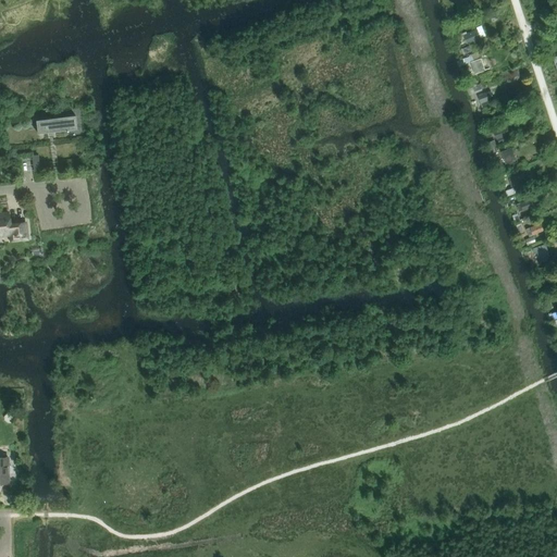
[(478,29),(465,35),(468,44),(481,38),(478,29)]
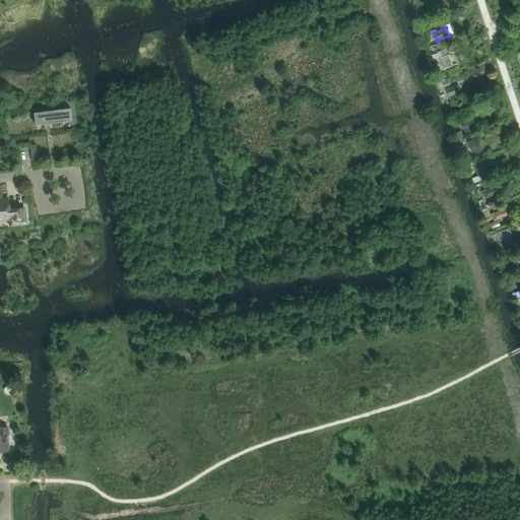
[(441,49),(439,43),(431,46),(433,52),(441,49)]
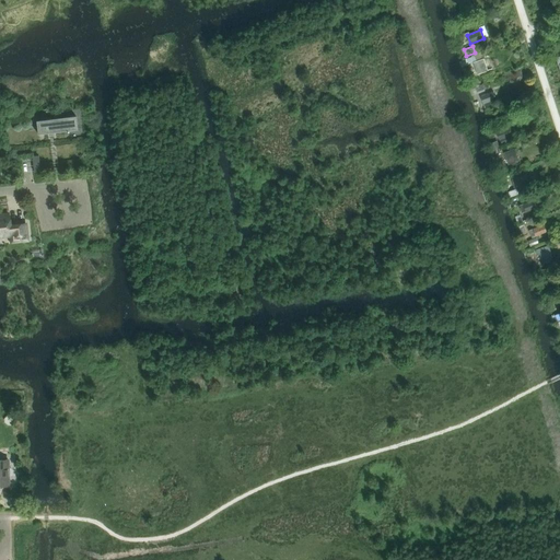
[(473,57),(466,59),(467,65),(474,61),(478,74),(488,71),(481,53),(473,56),(473,57)]
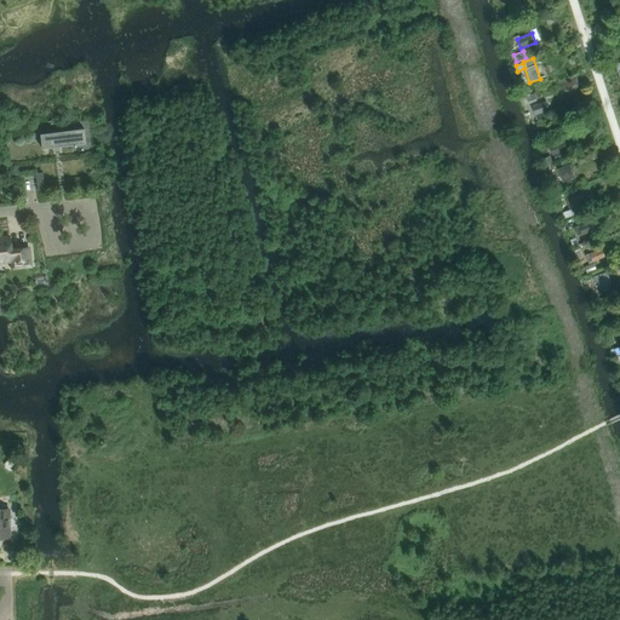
[(534,93),(527,97),(529,103),(537,101),(534,93)]
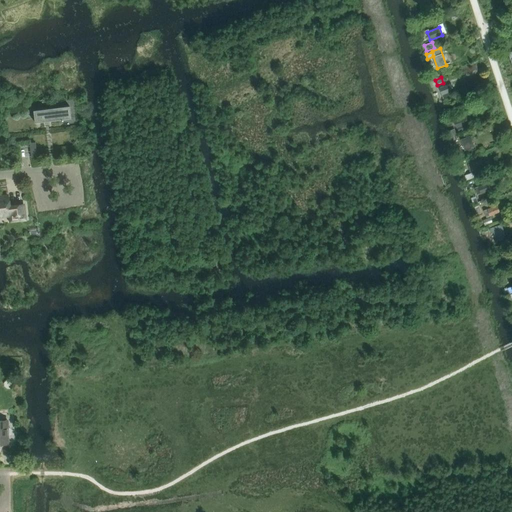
[(451,83),(440,88),(444,99),(450,97),(448,92),(449,92),(454,90),(451,83)]
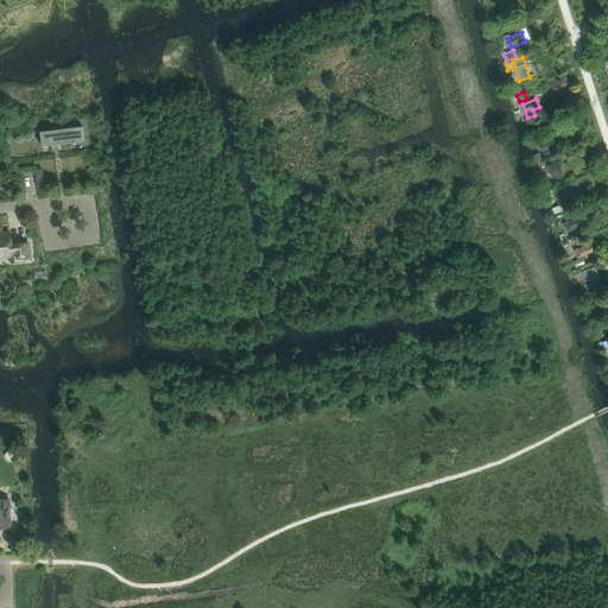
[(40,145),(83,140),(82,125),(39,131),(40,145)]
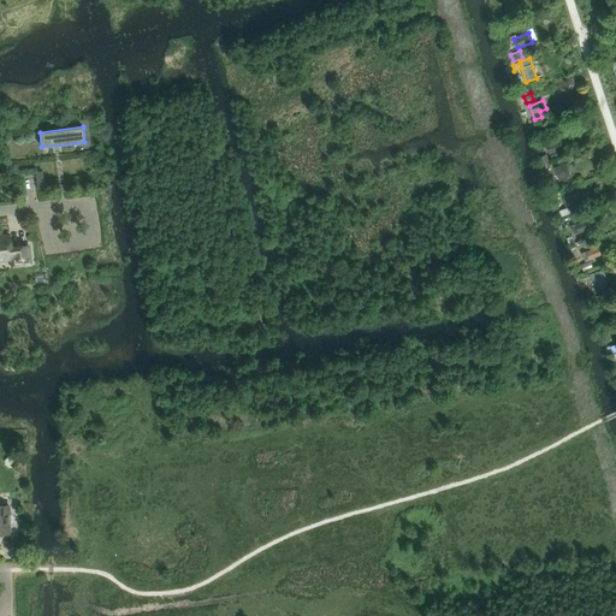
[(561,138),(546,143),(552,159),(558,157),(556,152),(564,148),(561,138)]
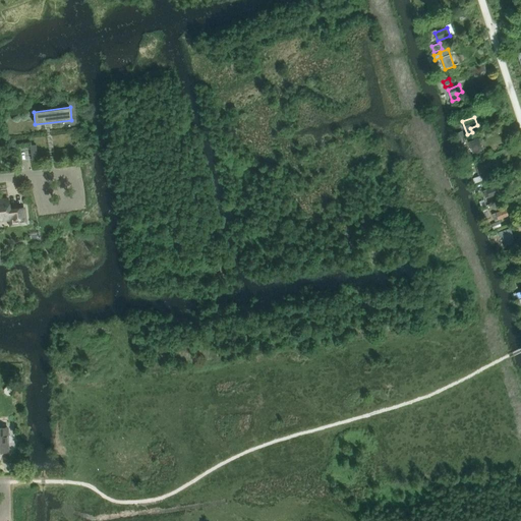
[(479,138),(469,141),(473,153),(483,150),(479,138)]
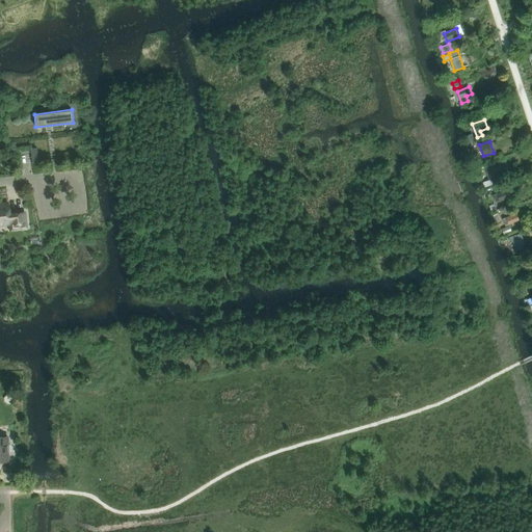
[(500,166),(486,170),(489,179),(503,174),(500,166)]
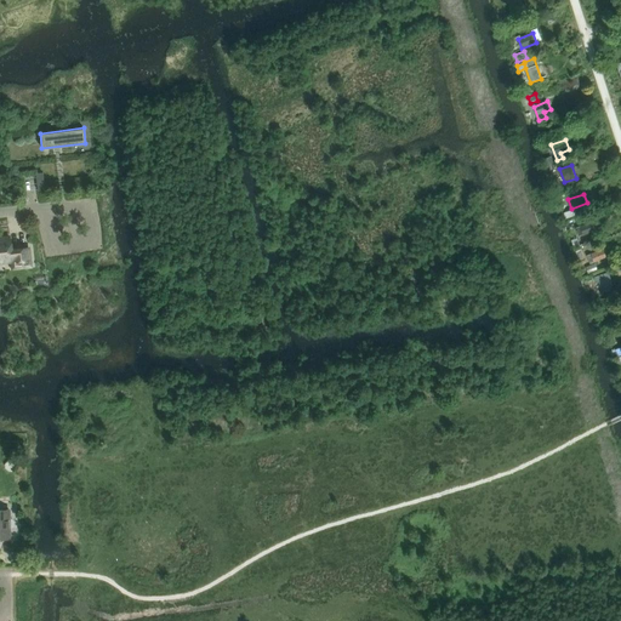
[(581,226),(576,228),(579,235),(584,234),(596,231),(593,221),(581,226)]
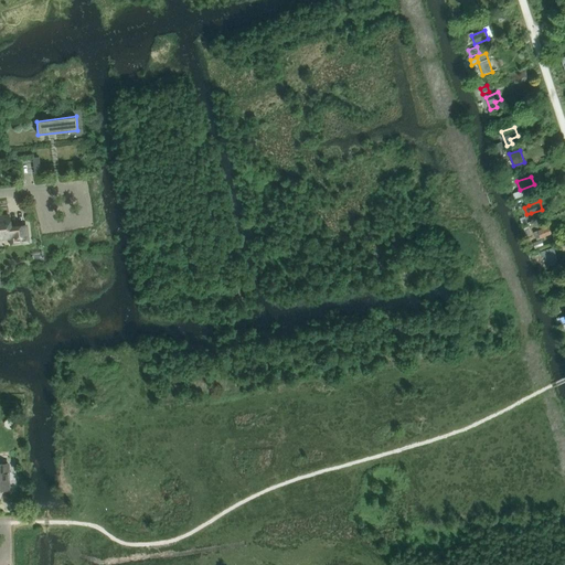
[(0,238),(10,237),(11,244),(28,242),(25,225),(17,226),(17,228),(10,230),(9,215),(0,216),(0,238)]
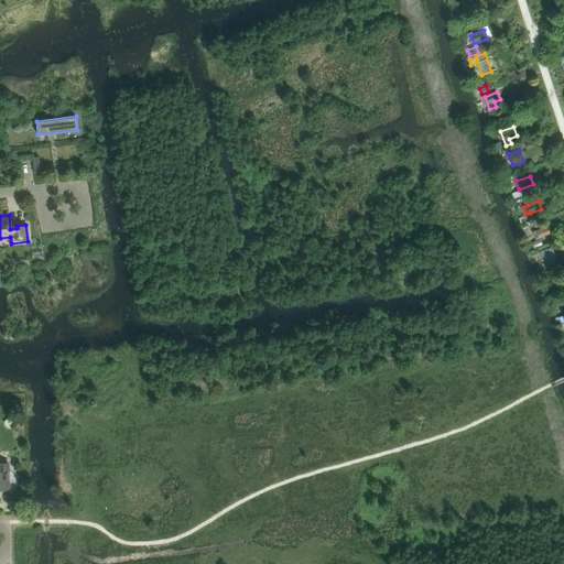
[(548,226),(533,232),(537,239),(551,234),(548,226)]
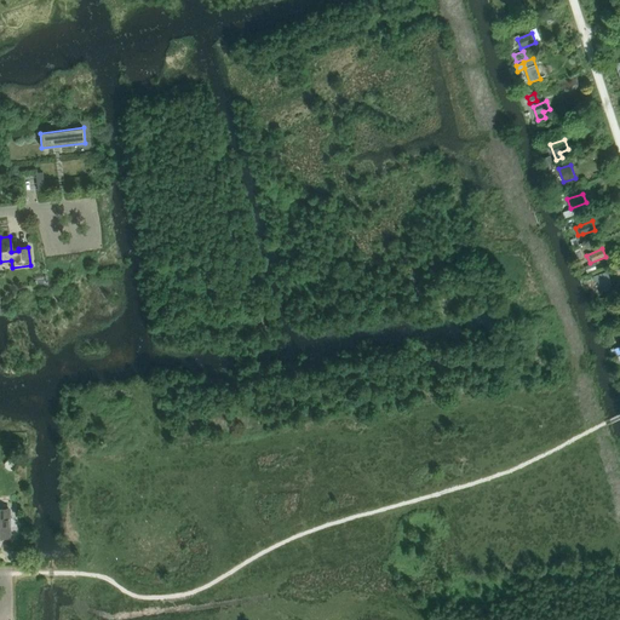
[(597,269),(593,263),(585,267),(587,273),(597,269)]
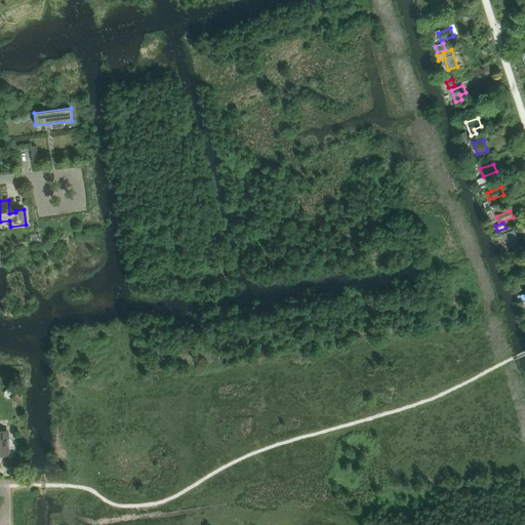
[(515,230),(505,233),(509,245),(518,241),(515,230)]
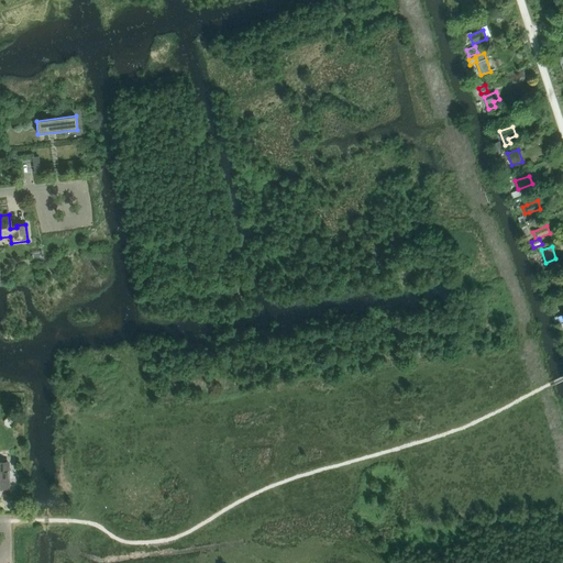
[(35,250),(30,254),(34,260),(40,255),(35,250)]
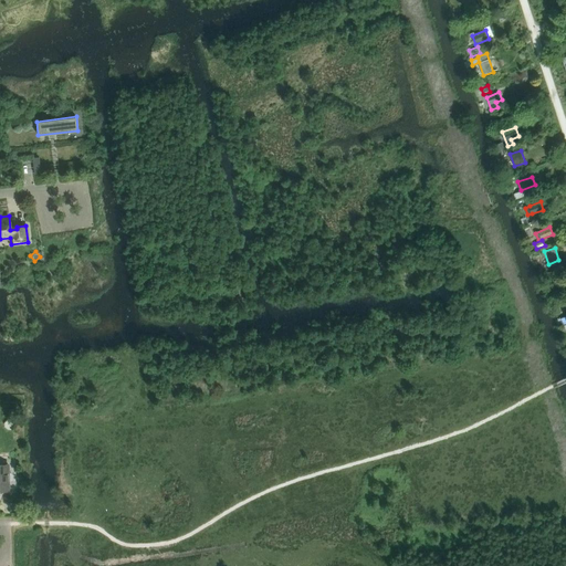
[(0,490),(8,490),(8,481),(10,481),(12,478),(12,473),(10,470),(8,470),(8,464),(0,464),(0,490)]
